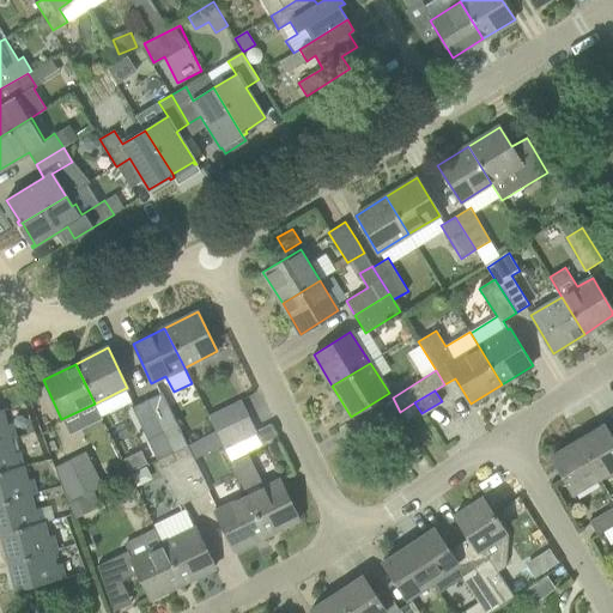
[(173,453),(187,445),(162,393),(147,400),(173,453)]
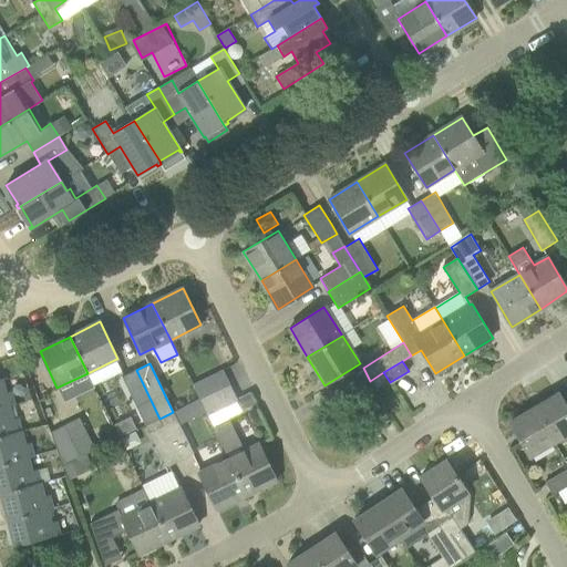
[(136,370),(122,377),(146,425),(160,419),(136,370)]
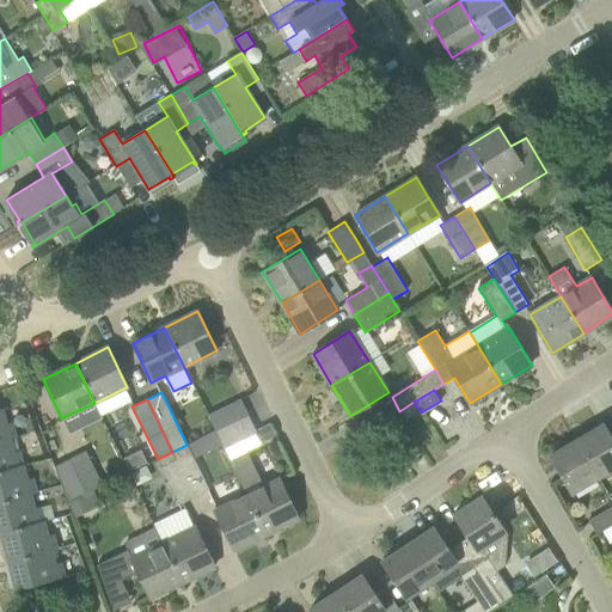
[(219,410),(208,415),(216,432),(249,416),(240,399),(219,410)]
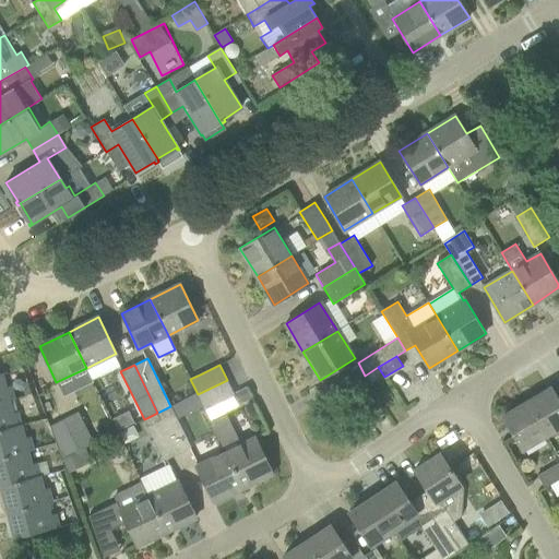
[(378,367),(365,376),(370,385),(384,377),(378,367)]
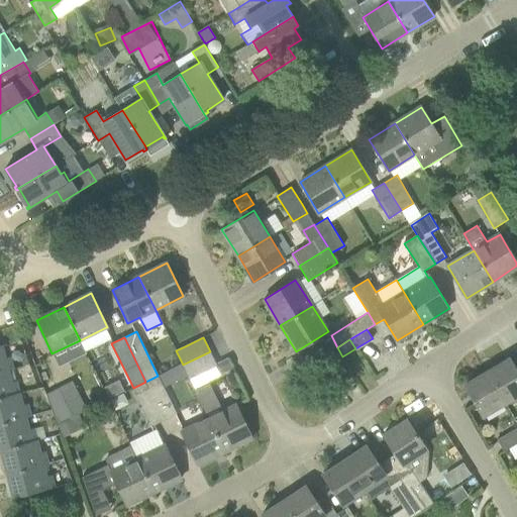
[(0,345),(0,372),(8,371),(13,369),(10,356),(5,358),(2,345),(0,345)]
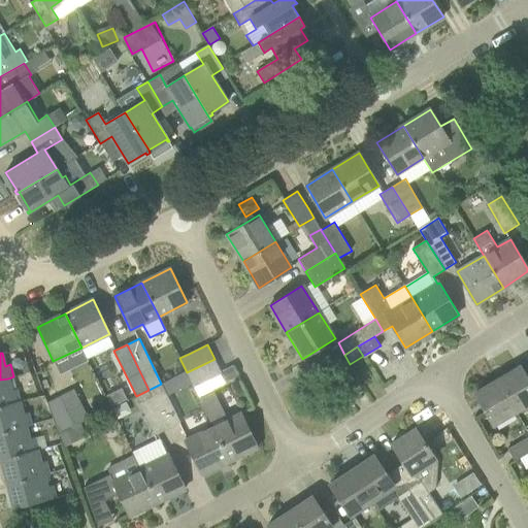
[(25,358),(20,359),(23,371),(29,370),(25,358)]
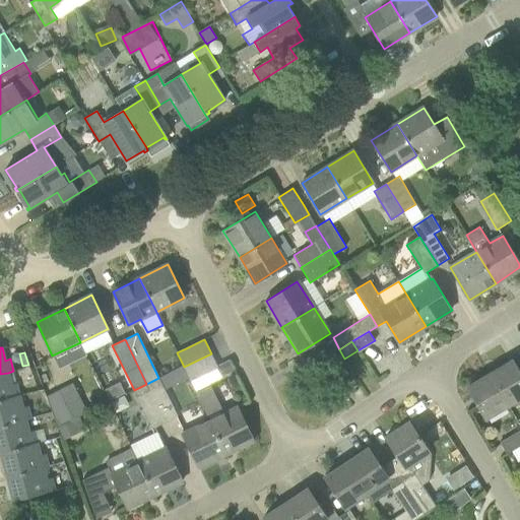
[(184,367),(191,381),(200,377),(218,368),(211,353),(184,367)]
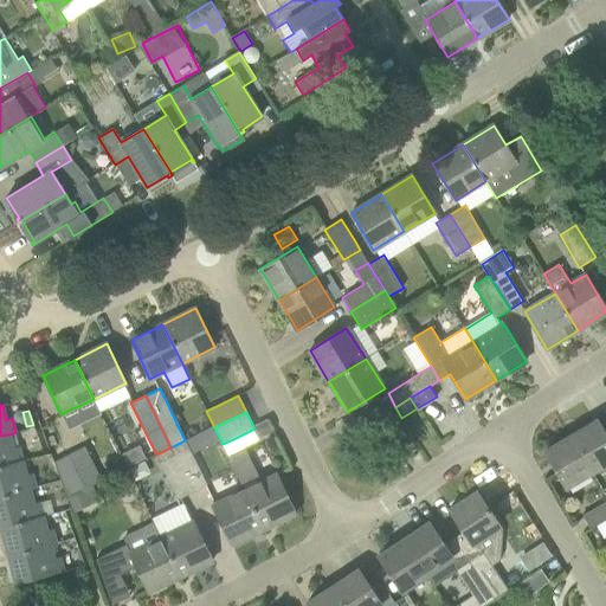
[(605,433),(598,420),(572,436),(592,472),(605,463),(605,433)]
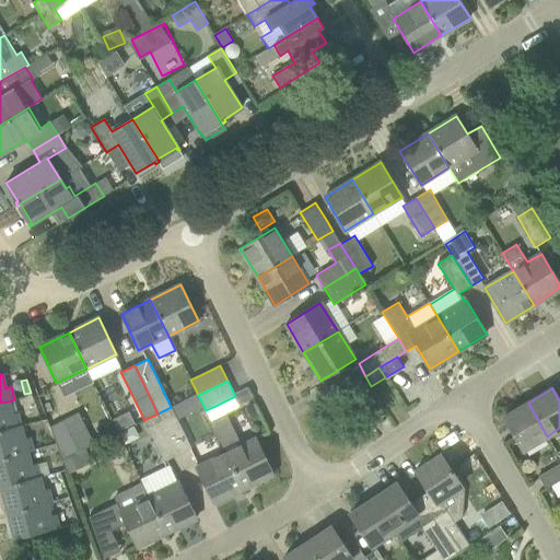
[(9,401),(0,403),(0,430),(21,426),(18,412),(13,415),(9,401)]
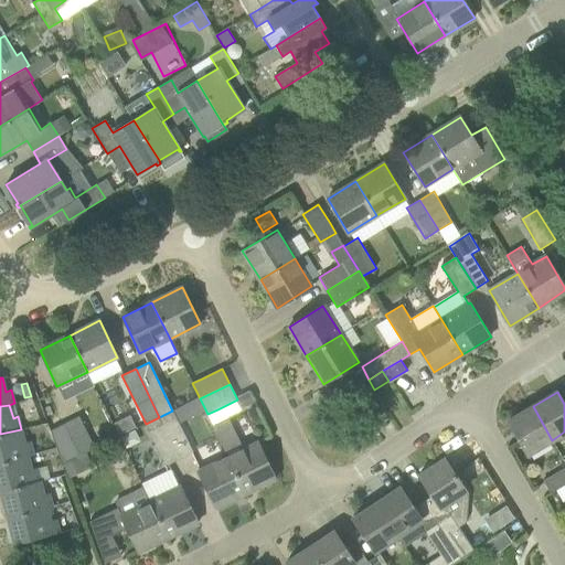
[(508,420),(528,455),(552,440),(533,406),(508,420)]
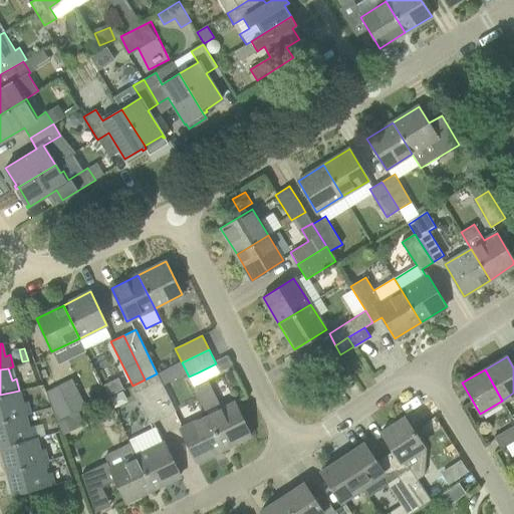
[(157,373),(145,379),(163,418),(176,412),(157,373)]
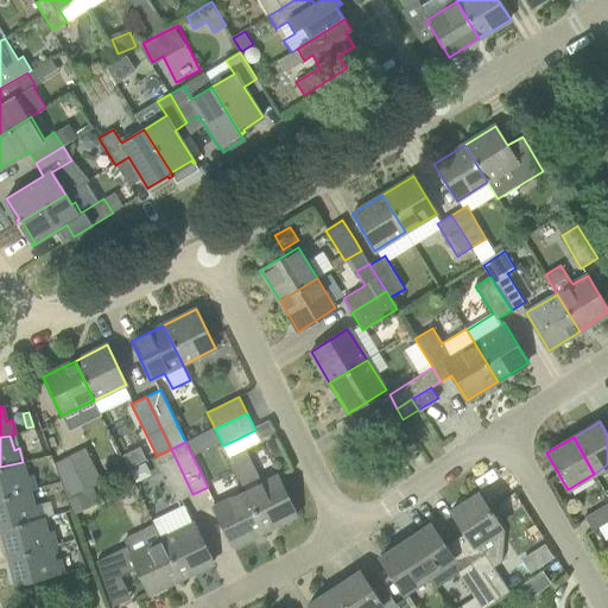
[(102,482),(90,460),(86,448),(69,456),(84,491),(102,482)]
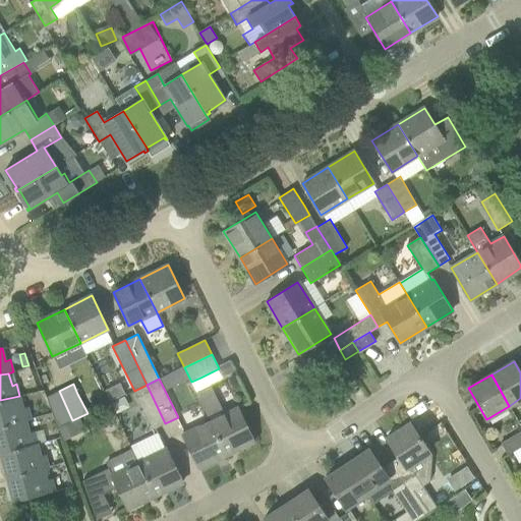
[(134,391),(153,429),(165,423),(147,385),(134,391)]
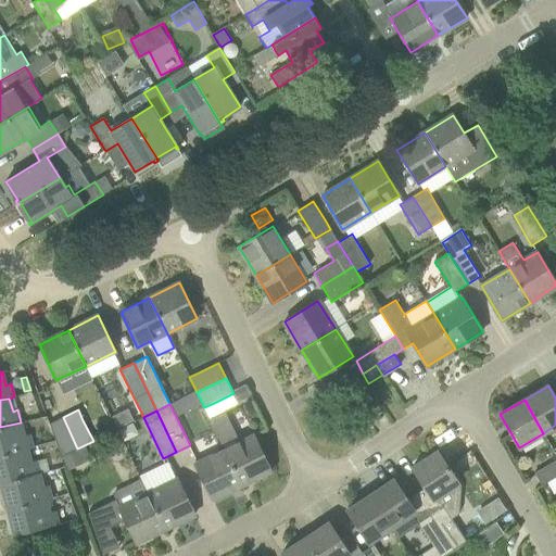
[(0,457),(29,450),(34,449),(30,436),(25,437),(21,422),(0,427),(0,457)]
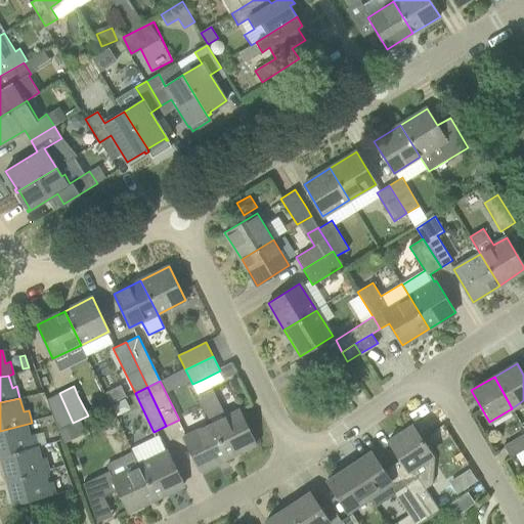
[(256,444),(239,410),(211,424),(228,457),(256,444)]
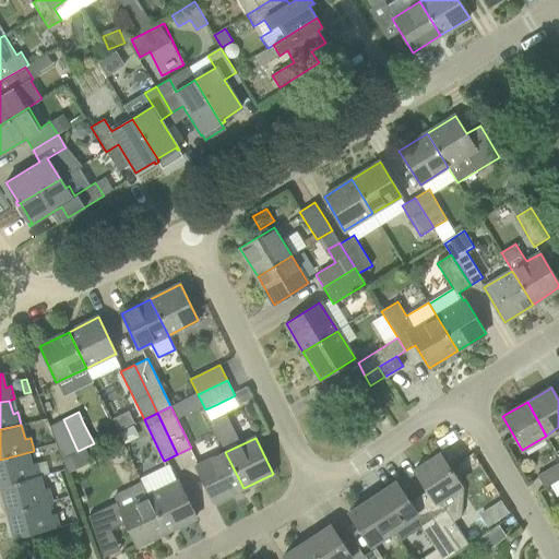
[(40,476),(37,464),(33,465),(30,452),(0,460),(0,486),(40,476)]
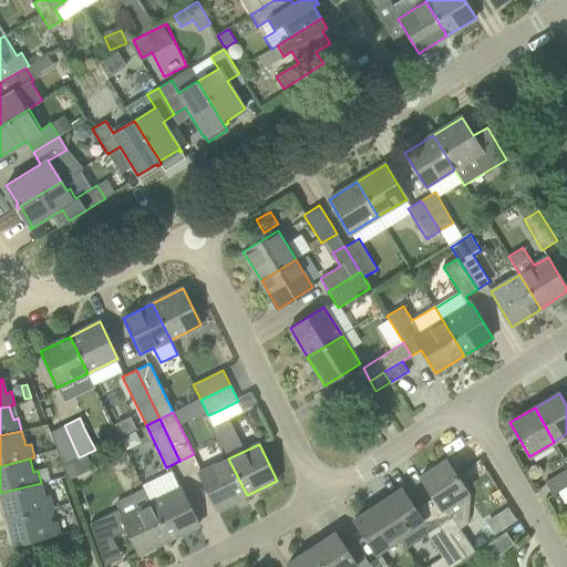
[(247,495),(228,459),(199,473),(216,509),(247,495)]
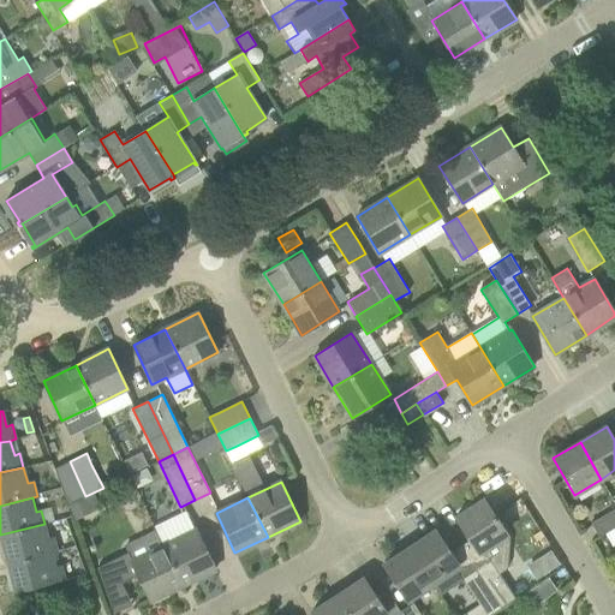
[(490,562),(477,571),(502,608),(515,598),(500,574),(508,568),(511,541),(507,535),(484,499),(457,518),(479,553),(483,550),(490,562)]
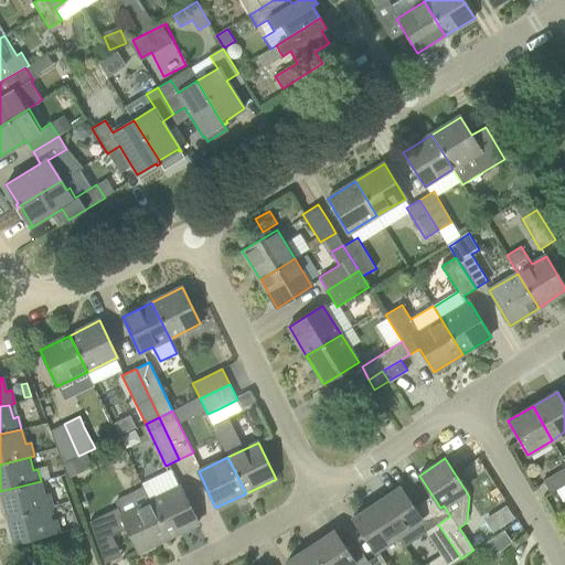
[(564,484),(564,467),(562,469),(543,480),(551,493),(564,484)]
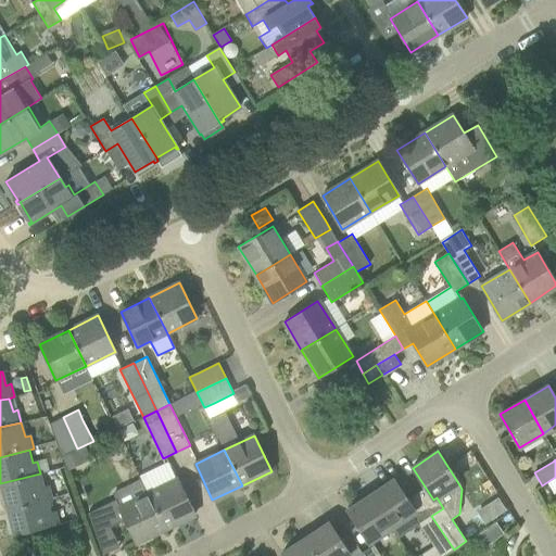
[(0,483),(8,509),(47,500),(51,498),(48,487),(43,488),(40,474),(0,483)]
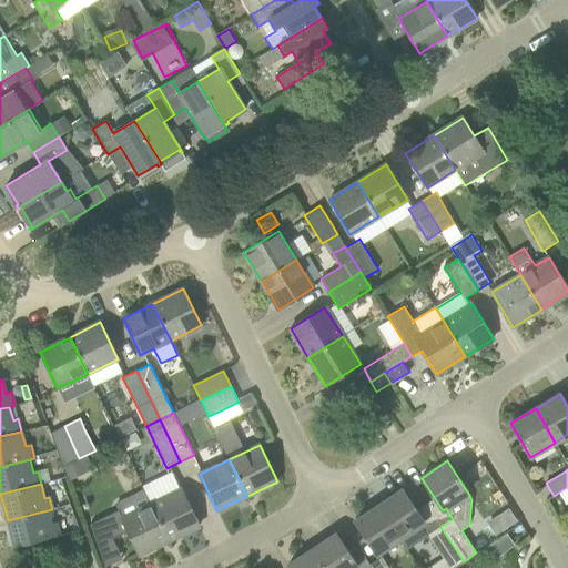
[(182,489),(152,505),(170,540),(200,526),(182,489)]
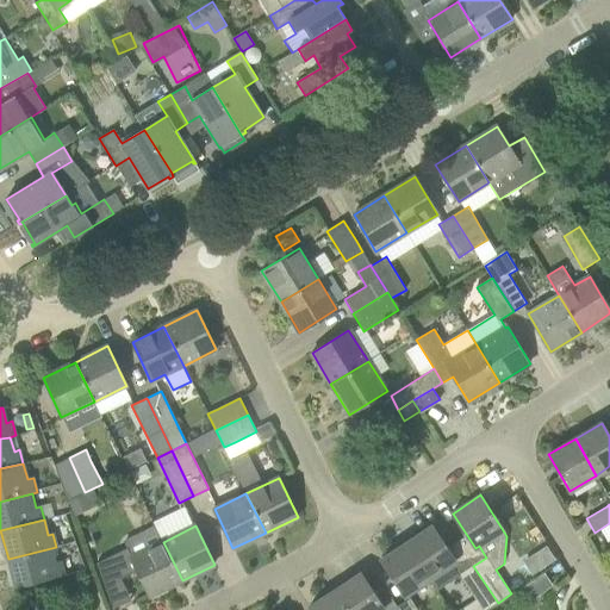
[(439,591),(461,577),(460,576),(462,574),(433,527),(406,543),(430,578),(439,591)]
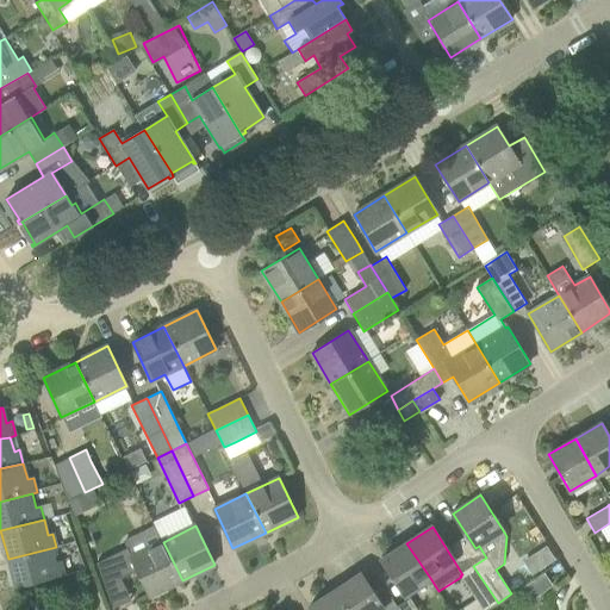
[(182,580),(163,542),(132,556),(128,548),(97,562),(105,586),(137,571),(149,597),(182,580)]
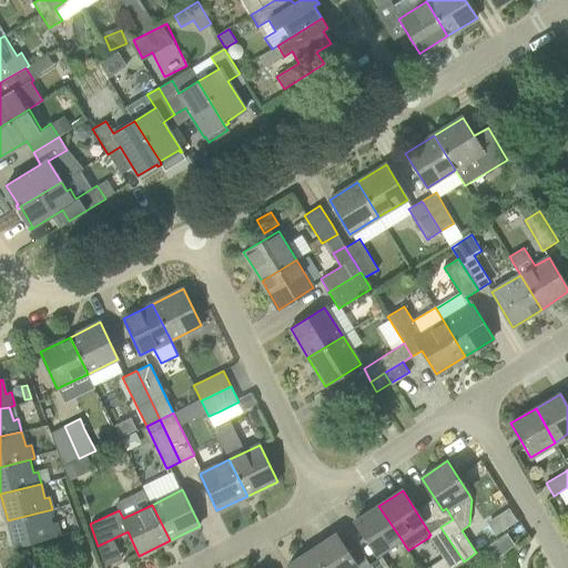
[(378,506),(355,521),(375,555),(401,538),(378,506)]
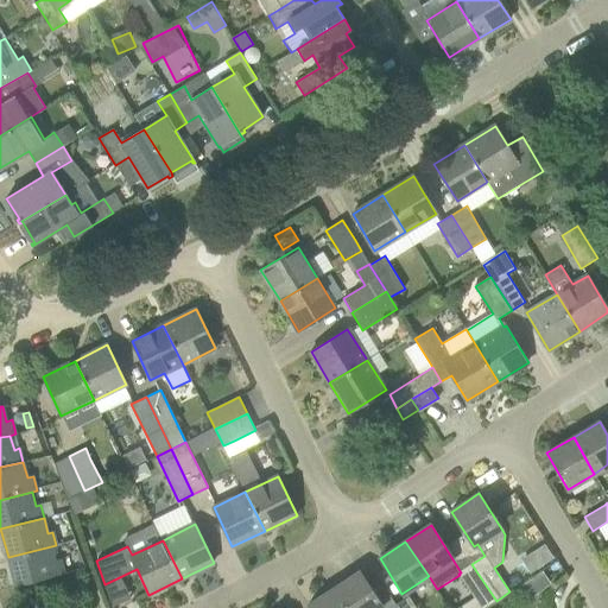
[(520,556),(530,570),(553,556),(544,542),(520,556)]
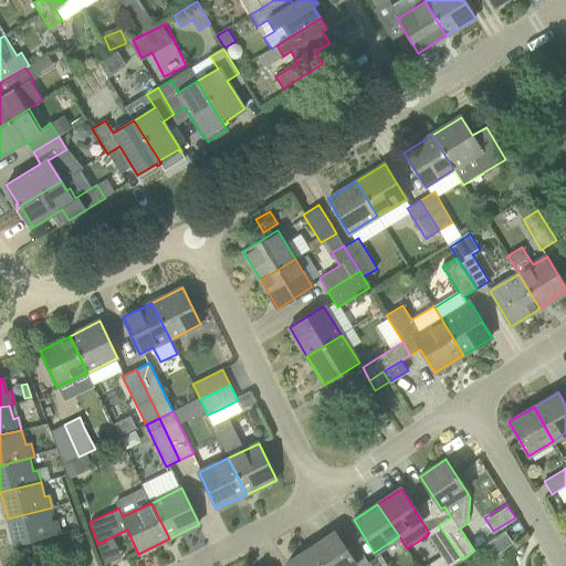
[(8,519),(14,545),(59,533),(56,522),(52,523),(48,509),(8,519)]
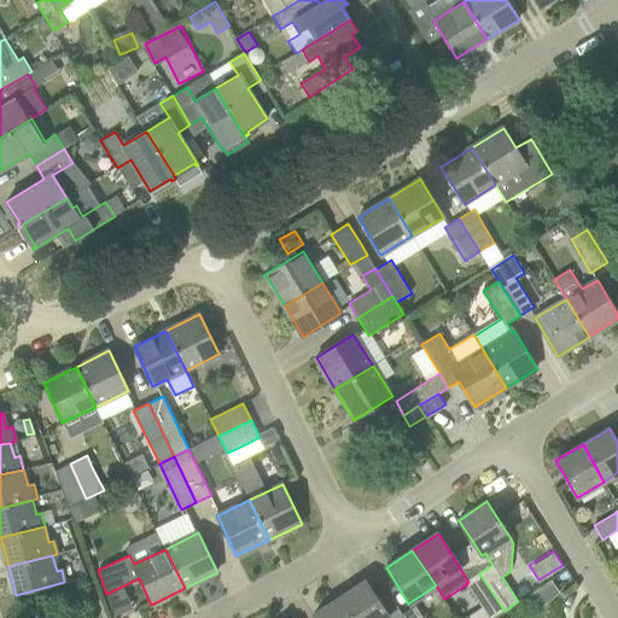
[(488,617),(493,617),(505,611),(479,573),(468,582),(466,583),(467,584),(488,617)]
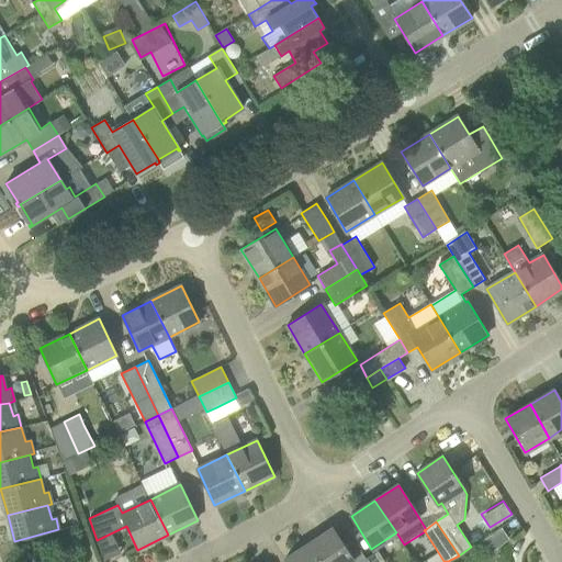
[(508,539),(499,527),(490,535),(497,546),(508,539)]
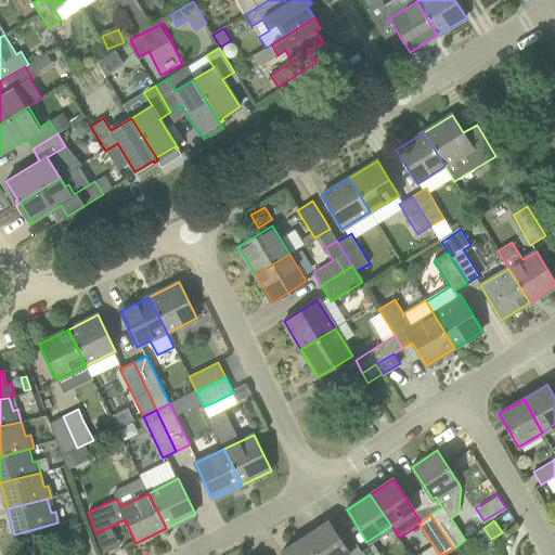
[(357,554),(350,554),(340,540),(328,521),(305,537),(317,554),(363,554),(362,552),(357,554)]
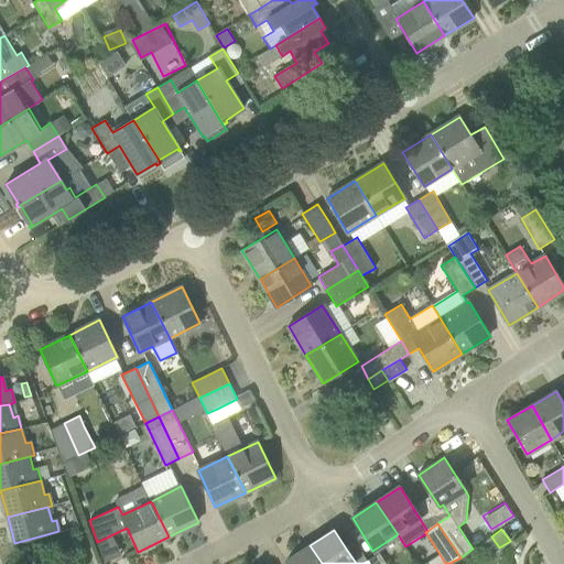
[(322,563),(310,545),(286,562),(288,563),(322,563)]
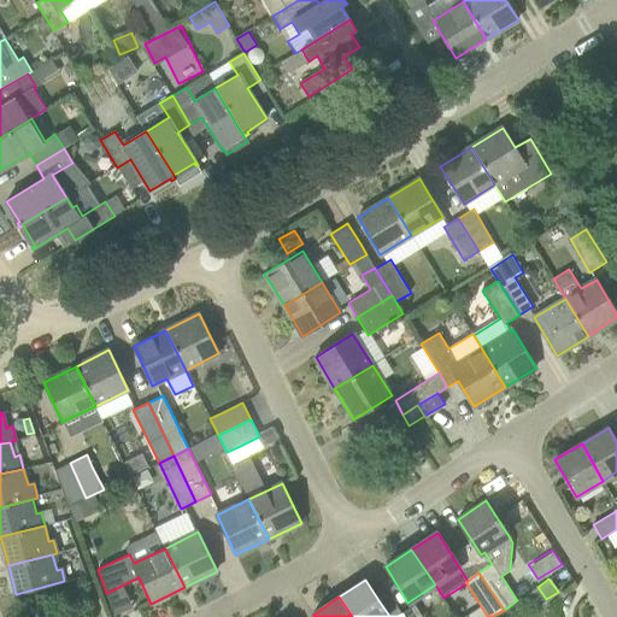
[(423,616),(415,605),(403,613),(404,616),(423,616)]
